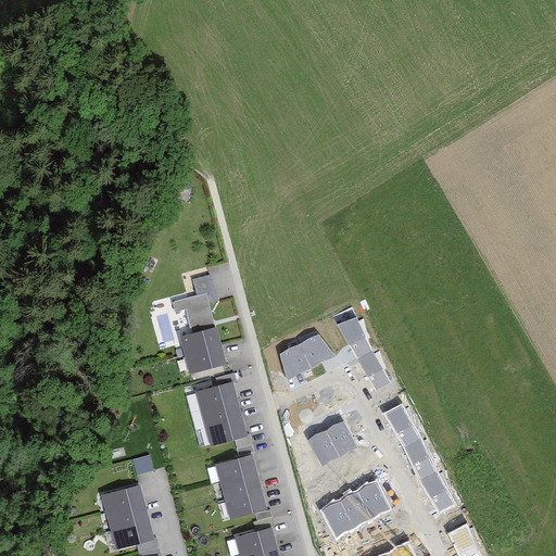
[(215,327),(213,327),(206,304),(215,301),(207,276),(190,280),(196,297),(171,303),(173,312),(184,308),(190,333),(177,337),(187,373),(225,363),(215,327)]
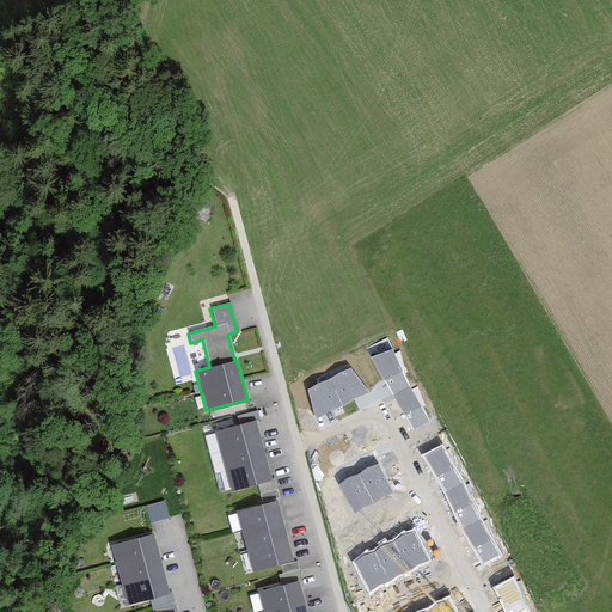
[(392,350),(373,360),(411,429),(430,418),(392,350)]
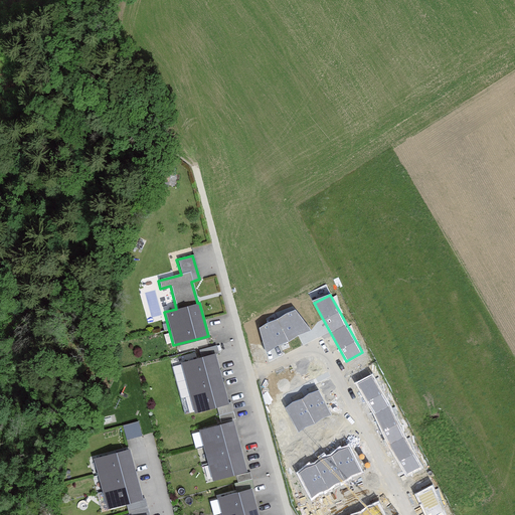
[(294,310),(261,327),(267,350),(308,330),(294,310)]
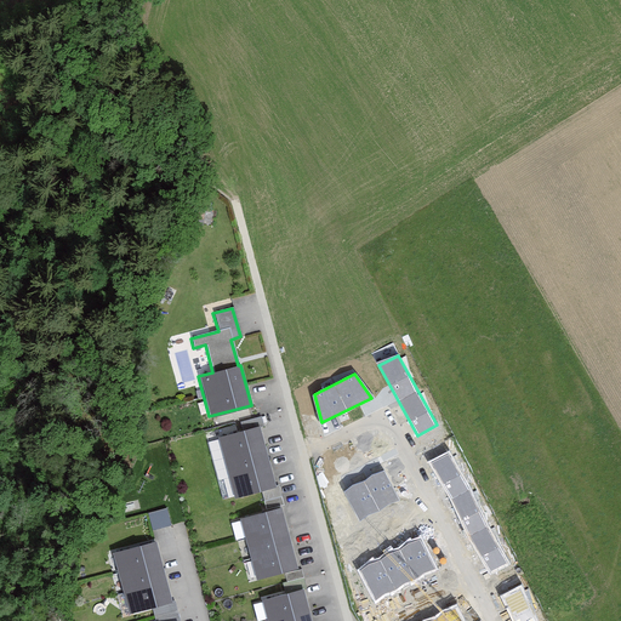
[(216,438),(232,497),(274,486),(258,426),(216,438)]
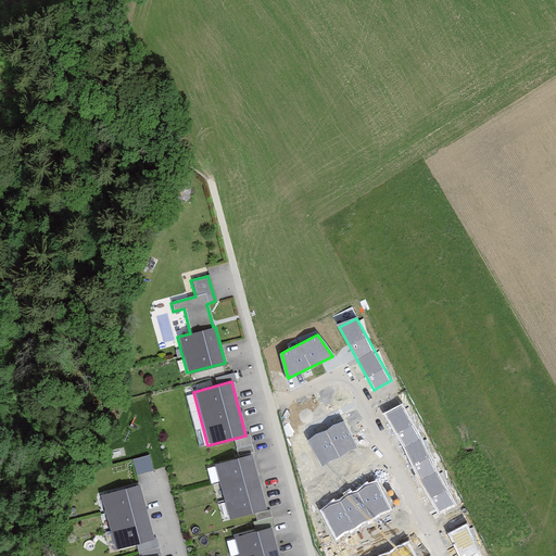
[(402,406),(387,415),(440,512),(454,504),(402,406)]
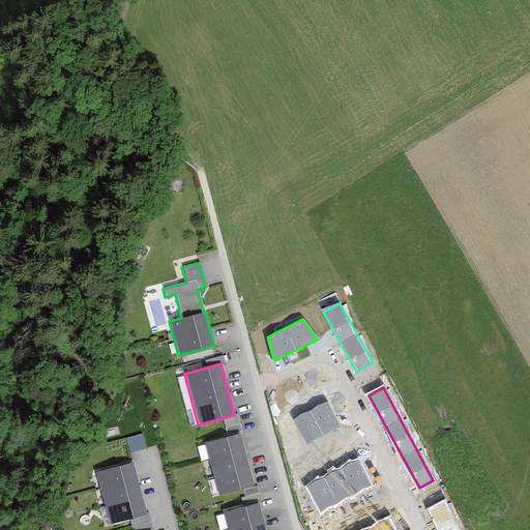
[(327,403),(295,419),(307,443),(340,427),(327,403)]
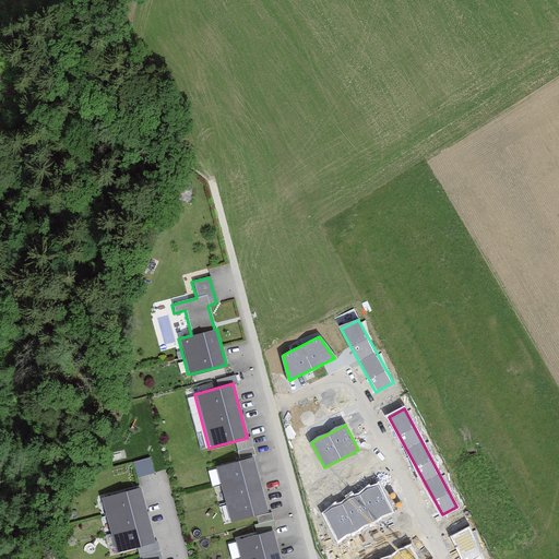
[(134,459),(138,474),(154,471),(151,455),(134,459)]
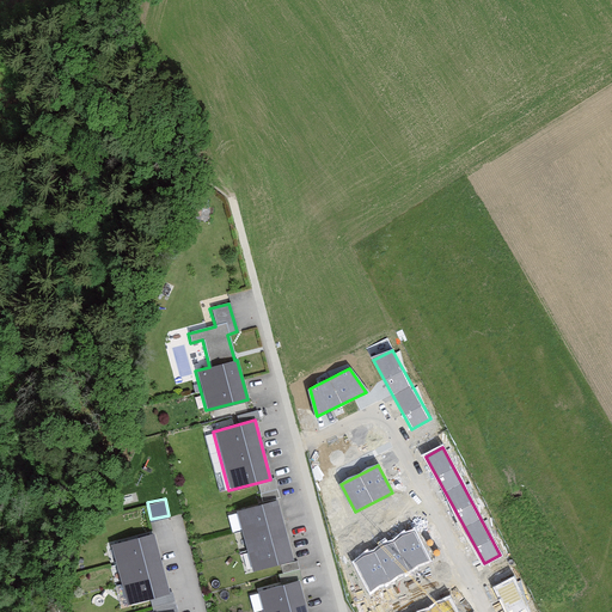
[(232,512),(249,570),(291,560),(274,501),(232,512)]
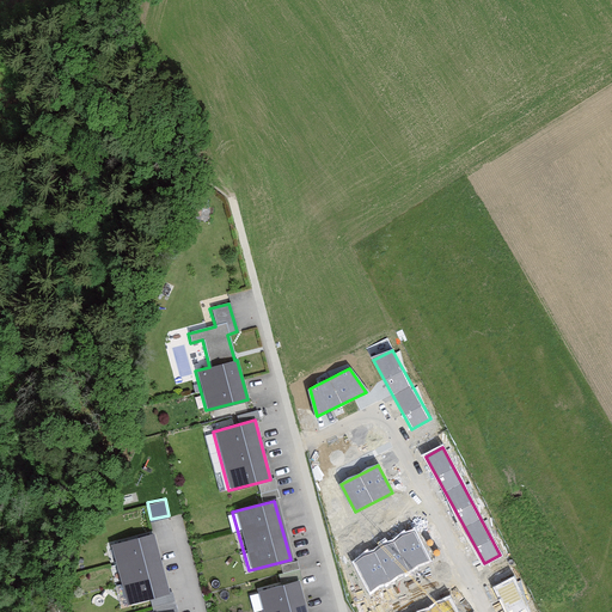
[(414,531),(355,563),(371,592),(430,561),(414,531)]
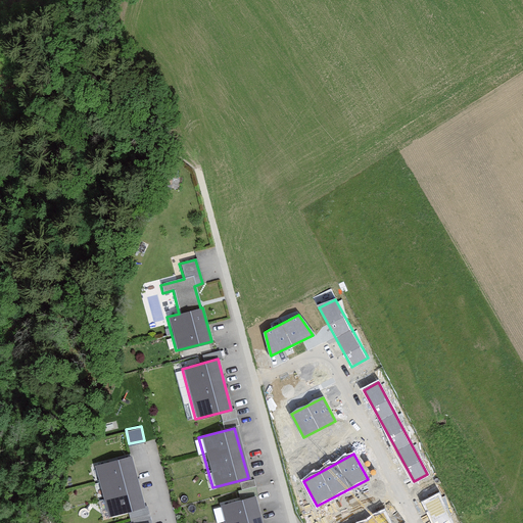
[(93,466),(106,516),(142,507),(129,456),(93,466)]
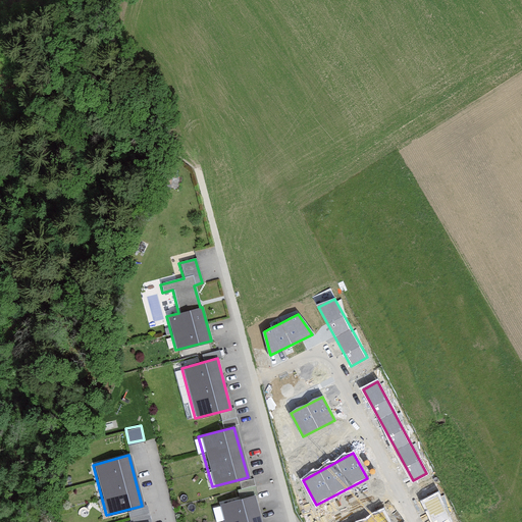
[(453,521),(437,490),(419,500),(430,521),(453,521)]
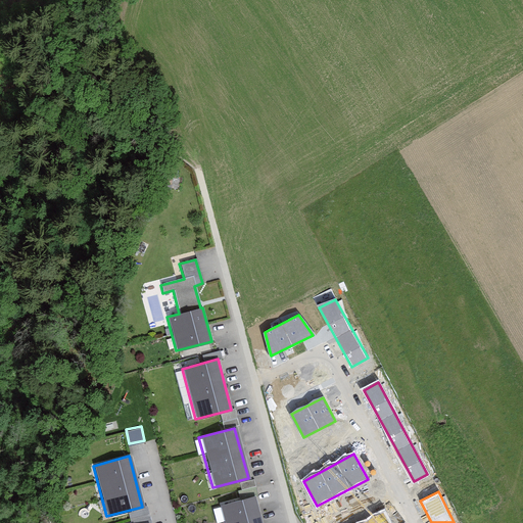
[(219,506),(223,522),(262,522),(254,495),(219,506)]
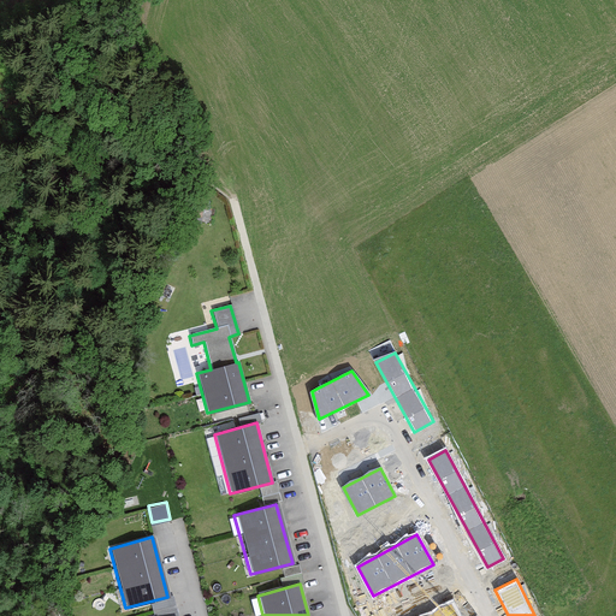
[(458,615),(451,602),(425,615),(458,615)]
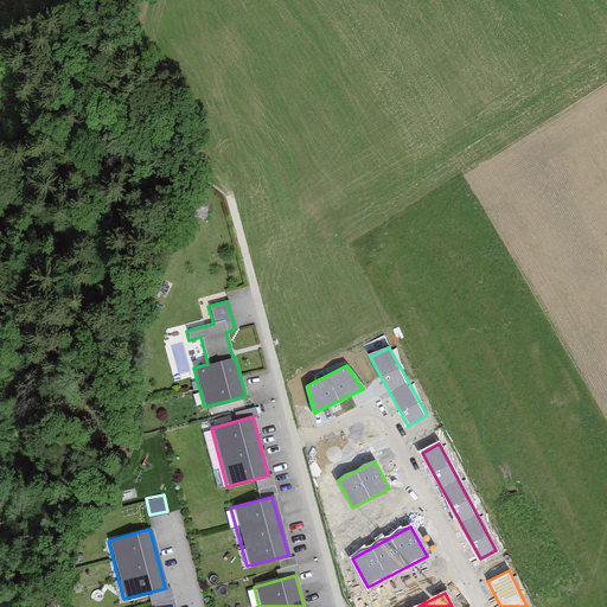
All buildings are outlined.
